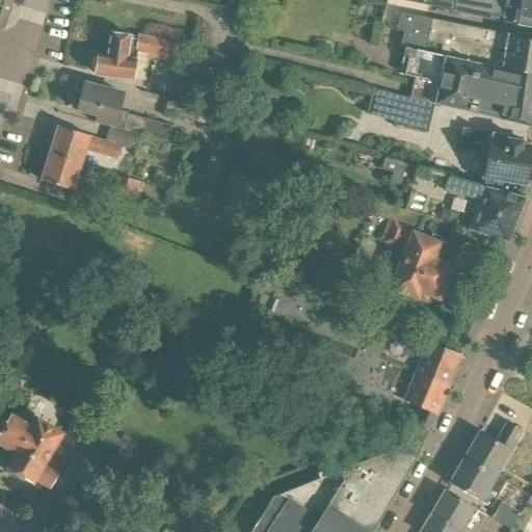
[(531,0),(404,0),(404,1),(428,6),(428,9),(453,15),(453,16),(531,29),(531,0)]
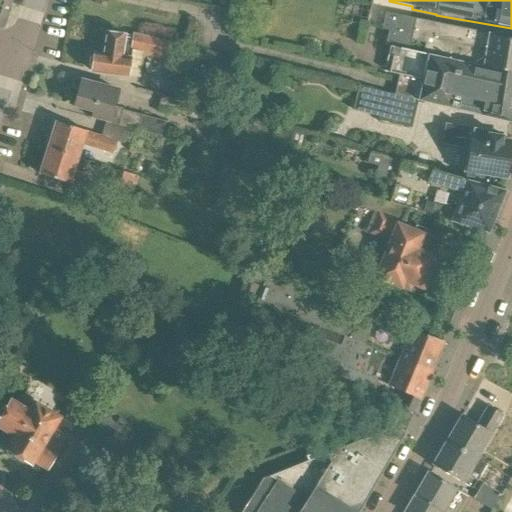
[(425,44),(423,54),(511,72),(511,39),(489,35),(489,37),(485,37),(485,34),(476,32),(415,19),(411,41),(425,44)]
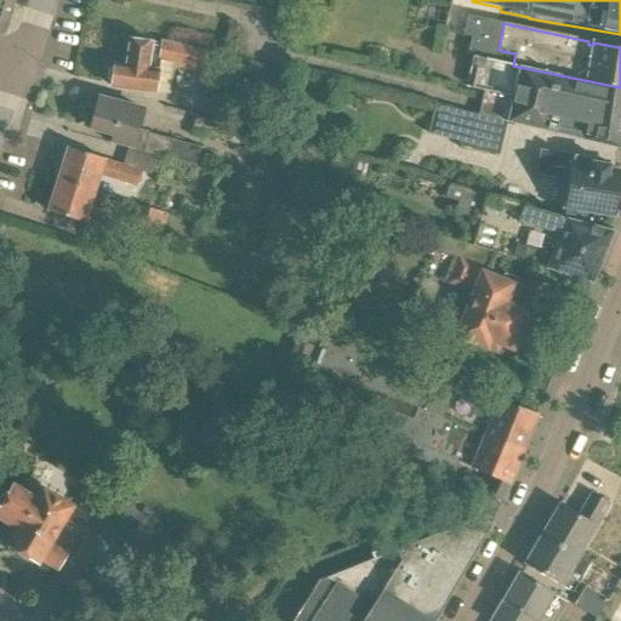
[(163,41),(163,45),(152,44),(153,43),(131,40),(126,67),(115,64),(115,68),(109,70),(108,80),(113,84),(112,86),(170,96),(174,68),(204,73),(208,47),(163,41)]
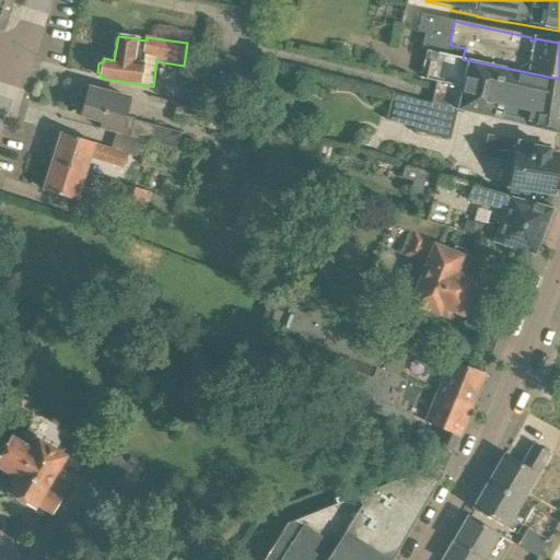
[(543,132),(559,135),(559,79),(463,59),(440,54),(433,53),(426,81),(439,83),(433,106),(457,112),(543,132)]
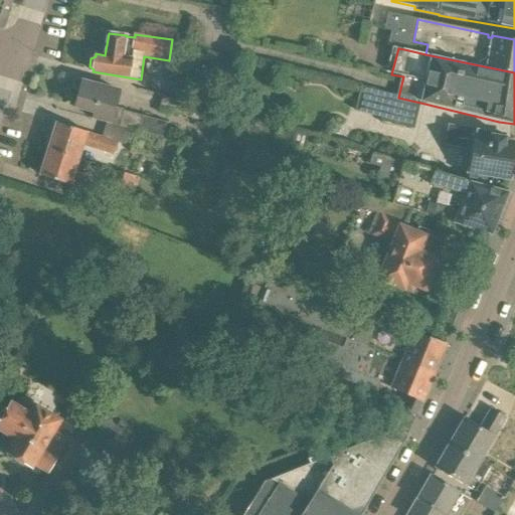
[(120,91),(82,81),(76,107),(96,112),(94,120),(112,124),(165,136),(168,121),(116,108),(120,91)]
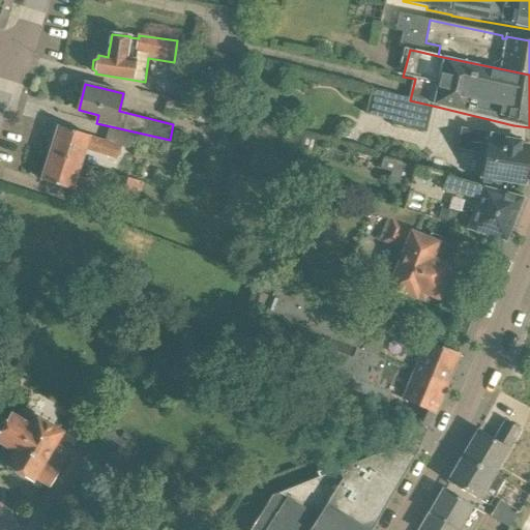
[(425,133),(433,106),(410,100),(373,91),(367,115),(392,121),(391,124),(425,133)]
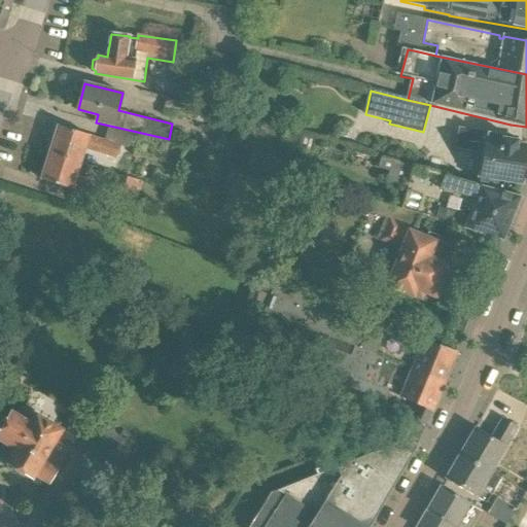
[(49,152),(81,163),(85,148),(117,159),(120,146),(90,137),(90,136),(58,126),(49,152)]
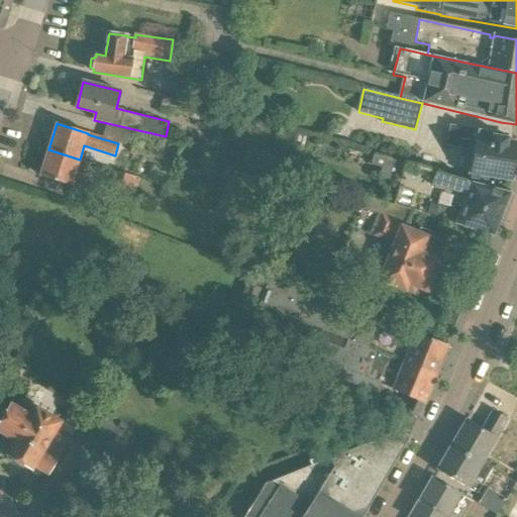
[(469,182),(493,188),(495,177),(512,180),(516,150),(516,142),(507,141),(507,138),(495,136),(495,133),(476,130),(476,132),(450,128),(447,147),(462,150),(462,151),(472,153),(472,164),(469,164),(469,182)]
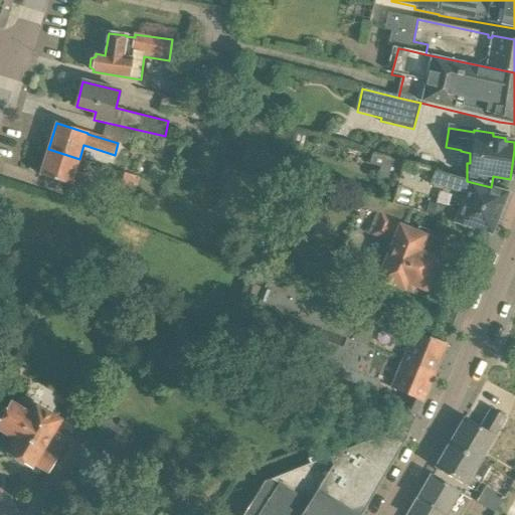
[(294,133),(290,148),(304,152),(308,137),(294,133)]
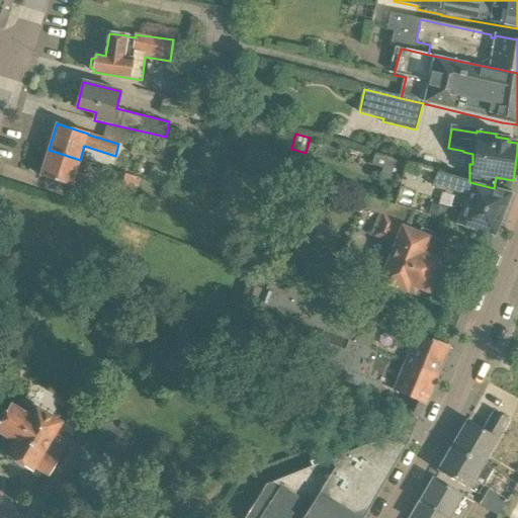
[(80,160),(49,150),(40,176),(71,186),(72,185),(85,189),(89,178),(75,174),(80,160)]
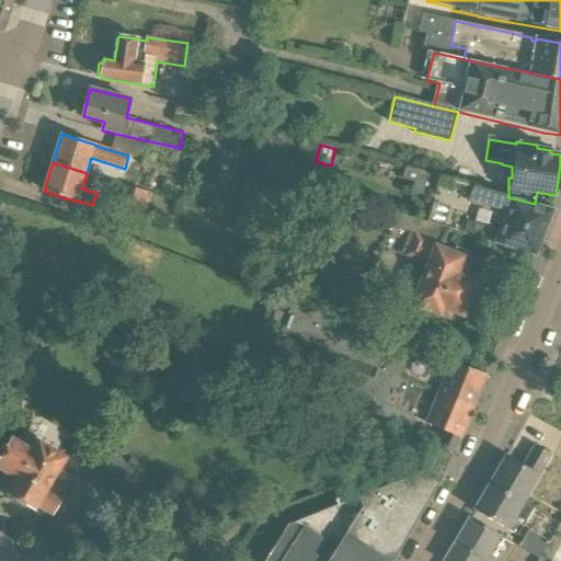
[(439,179),(409,169),(405,181),(416,184),(413,193),(434,199),(439,179)]
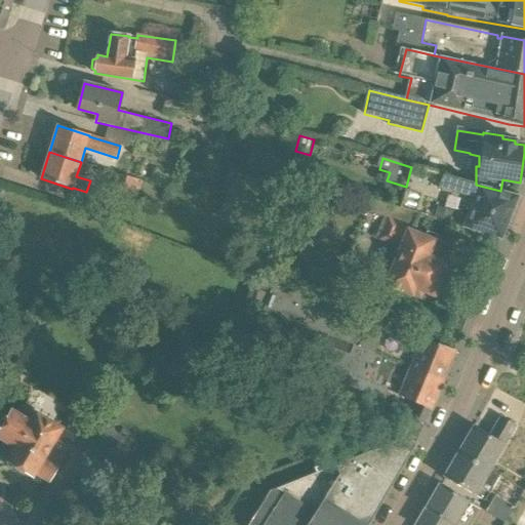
[(299,178),(304,164),(292,161),(288,175),(299,178)]
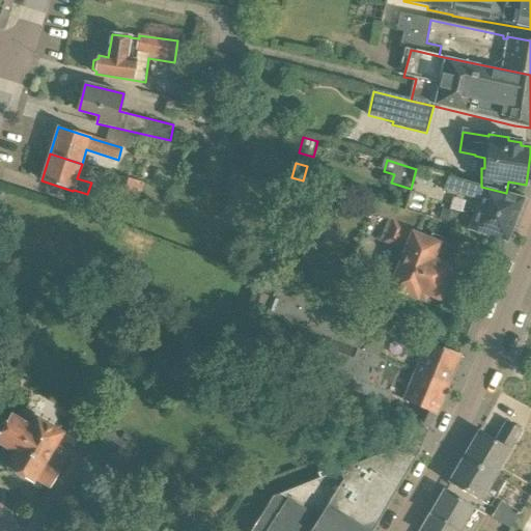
[(403,208),(473,231),(506,242),(524,198),(506,193),(481,187),(417,168),(416,169),(411,189),(403,208)]
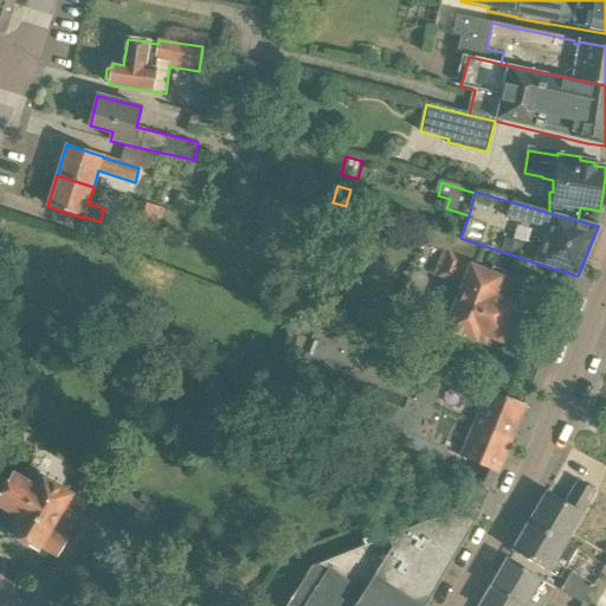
[(128,223),(158,232),(163,208),(135,200),(128,223)]
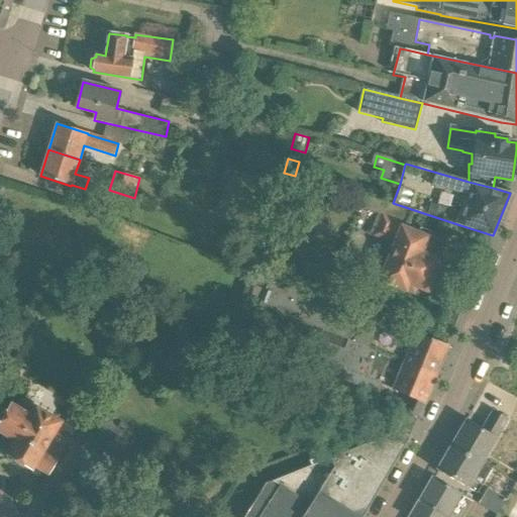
[(252,192),(243,189),(236,209),(245,212),(252,192)]
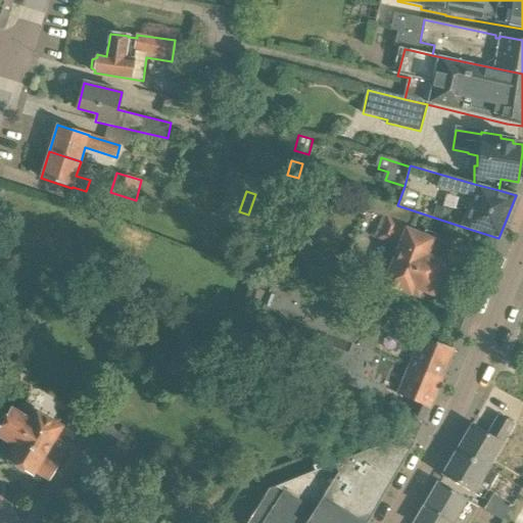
[(438,238),(426,233),(424,237),(411,232),(418,215),(354,194),(348,209),(365,216),(369,212),(386,220),(378,238),(391,243),(392,240),(400,244),(385,282),(416,295),(419,288),(432,293),(450,248),(436,242),(438,238)]
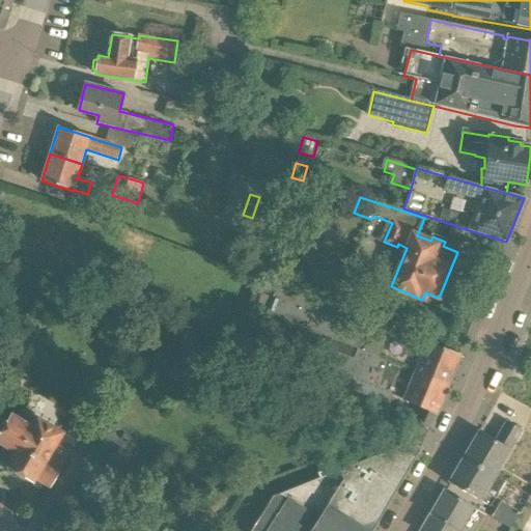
[(279,284),(274,299),(260,294),(256,305),(269,310),(268,314),(332,340),(333,336),(448,386),(460,355),(279,284)]
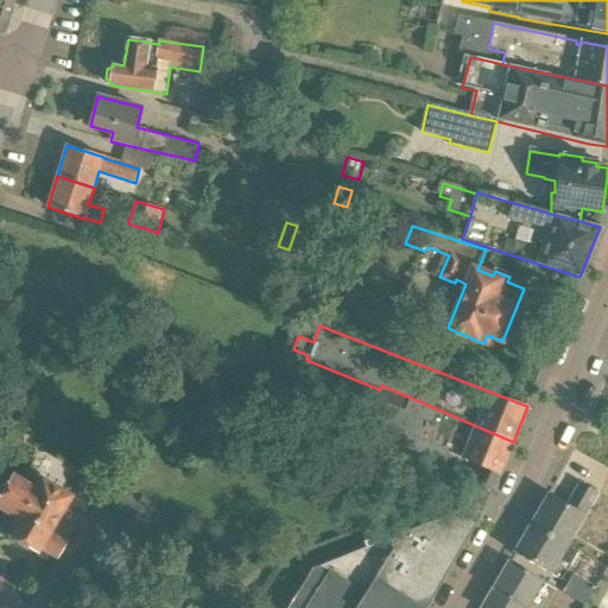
[(450,453),(483,467),(499,475),(501,472),(513,442),(381,385),(380,390),(361,437),(442,470),(450,453)]
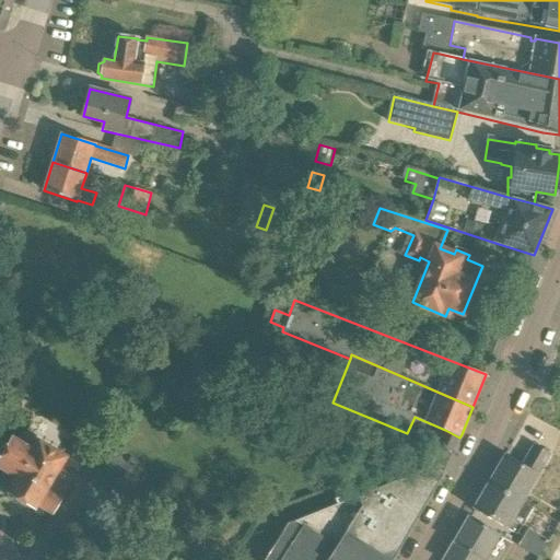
[(438,446),(453,453),(459,438),(445,430),(438,446)]
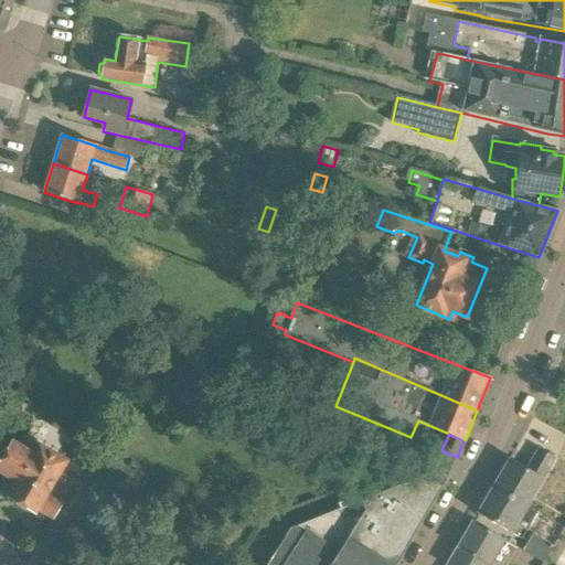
[(0,461),(0,464),(0,465),(0,489),(13,498),(14,502),(20,505),(23,504),(35,511),(36,509),(53,519),(82,471),(25,436),(19,447),(13,444),(10,448),(3,450),(0,455),(0,461)]
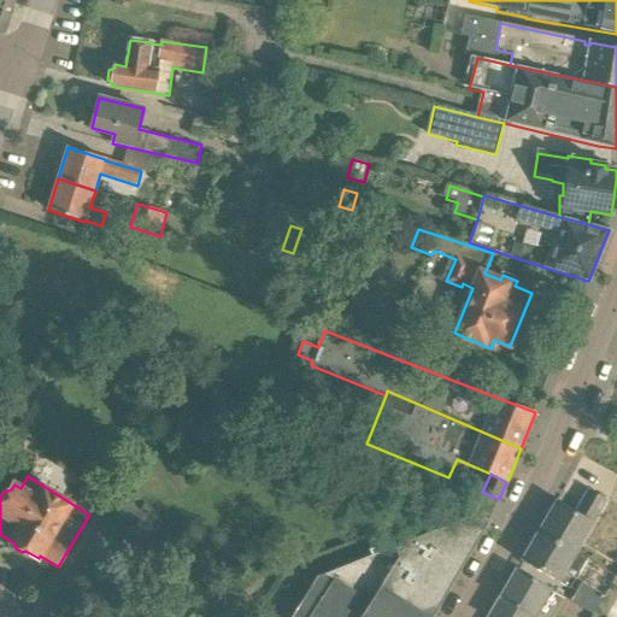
[(575,513),(557,503),(539,532),(576,553),(606,500),(588,491),(575,513)]
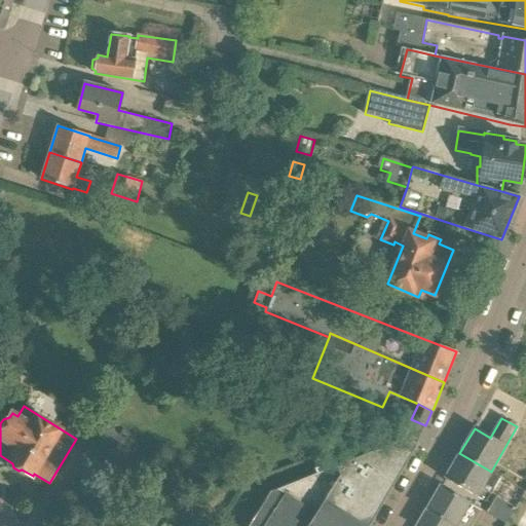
[(138,447),(104,427),(96,440),(129,460),(138,447)]
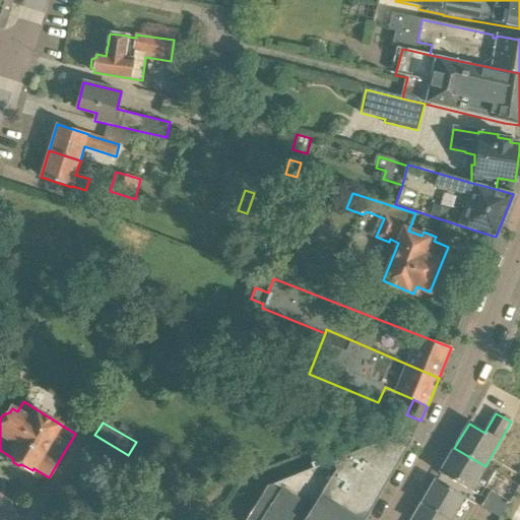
[(364,519),(412,440),(401,433),(266,488),(263,492),(245,519),(364,519)]
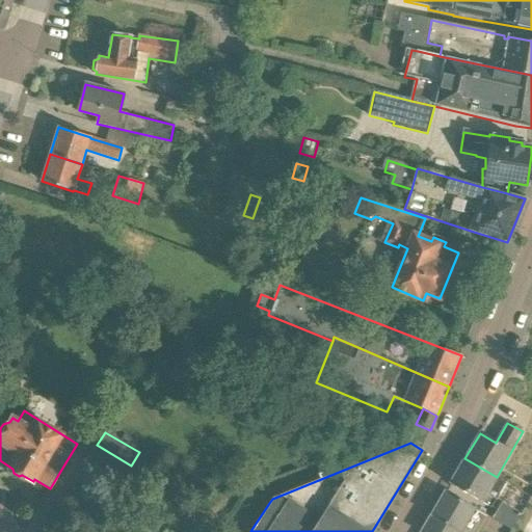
[(506,483),(497,477),(464,458),(450,483),(491,508),(506,483)]
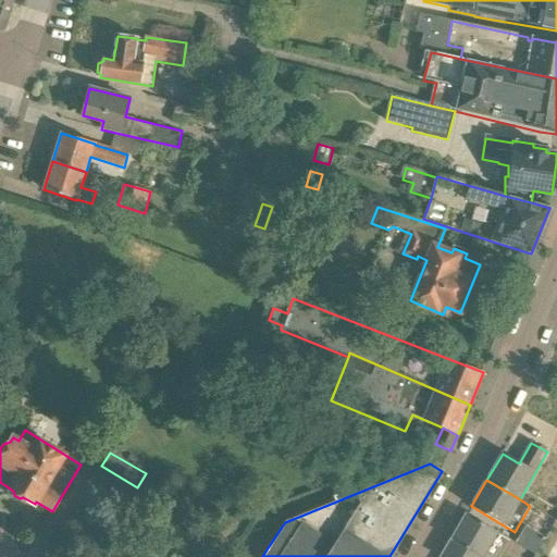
[(498,556),(509,540),(467,514),(441,556),(498,556)]
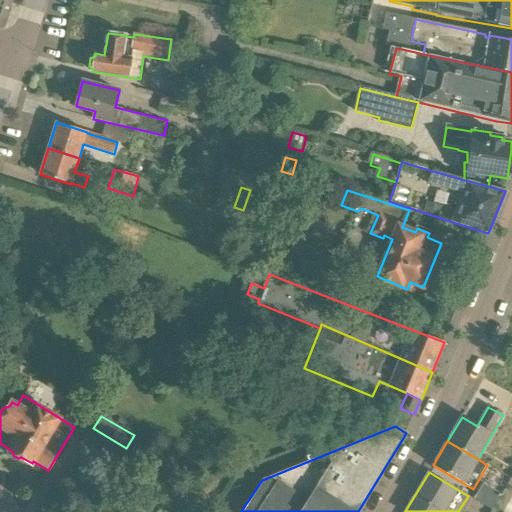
[(500,496),(483,486),(482,485),(474,498),(476,499),(492,509),(500,496)]
